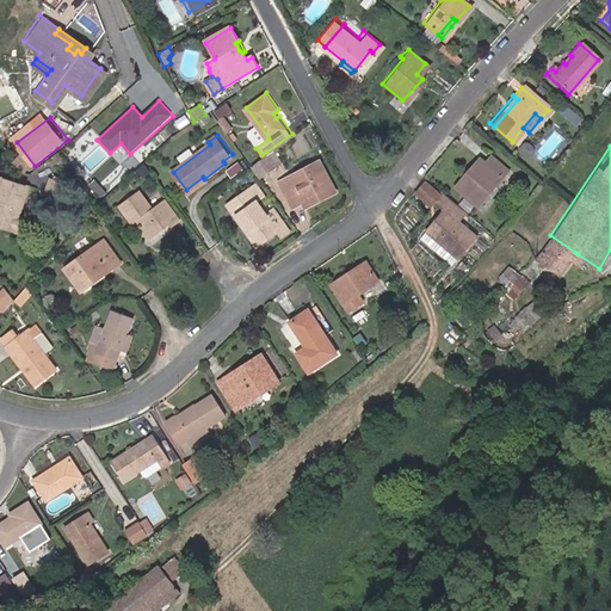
[(261,155),(251,164),(258,174),(273,162),(266,152),(261,155)]
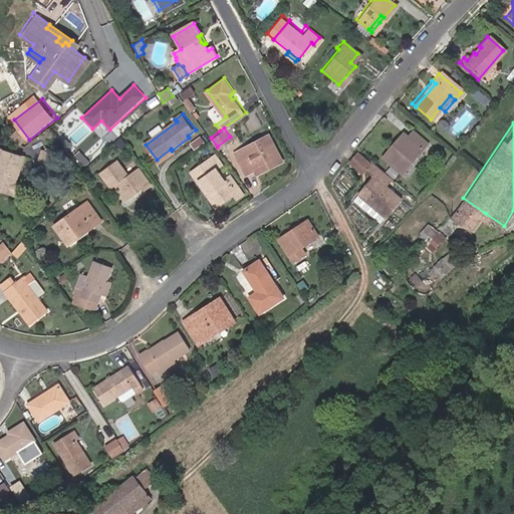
[(398,148),(386,162),(399,174),(424,144),(410,132),(405,138),(400,134),(392,144),(398,148)]
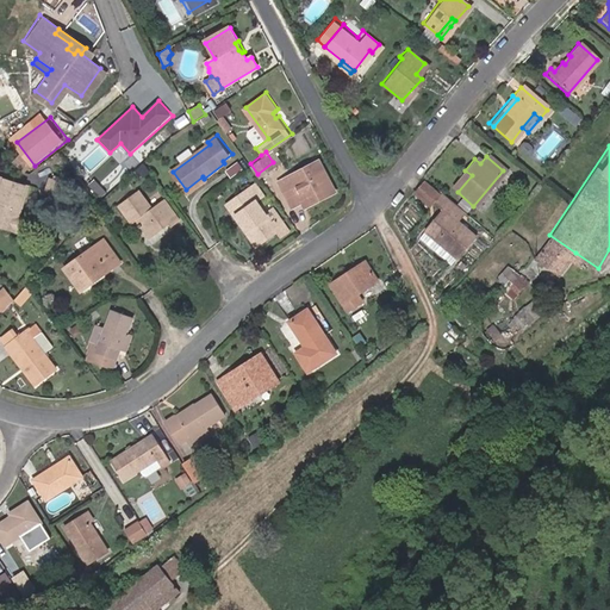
[(291,203),(302,198),(322,188),(325,193),(335,190),(319,159),(279,179),(291,203)]
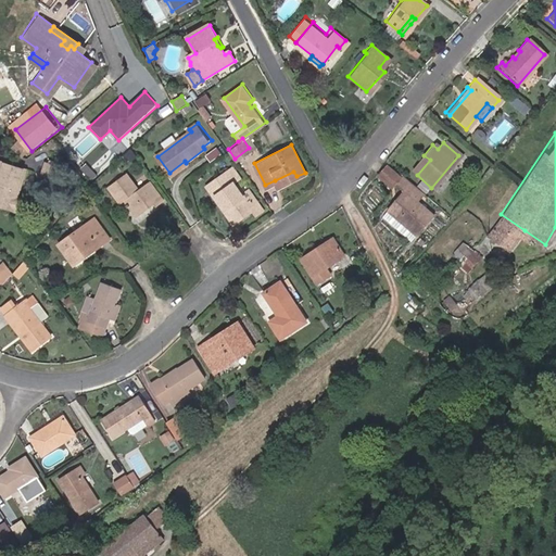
[(412,171),(417,175),(430,160),(424,155),(412,171)]
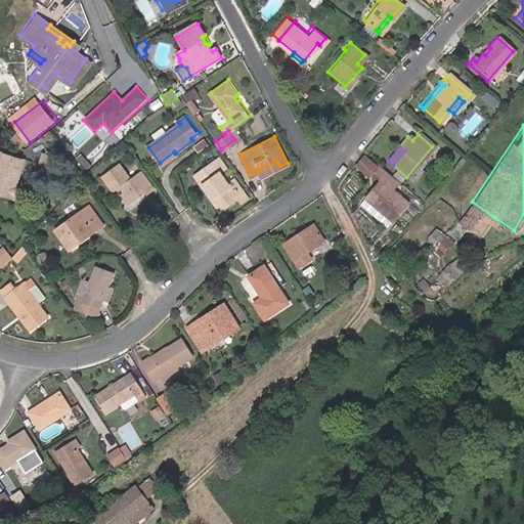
[(57,151),(41,148),(39,163),(55,165),(57,151)]
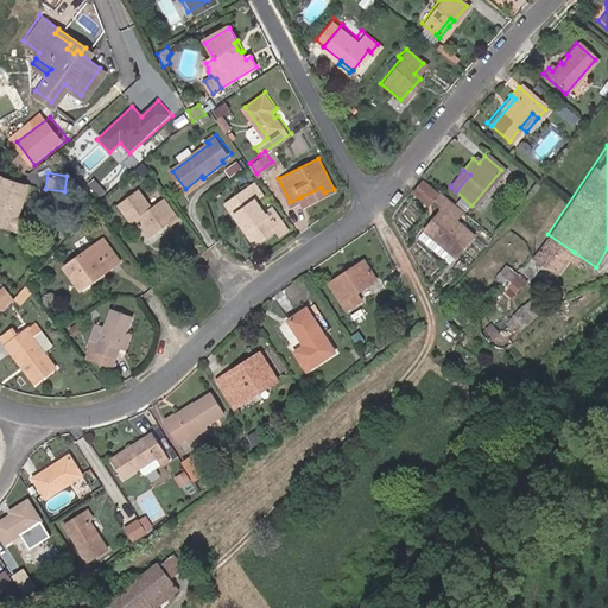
[(29,179),(0,175),(0,189),(1,190),(0,198),(0,222),(20,226),(29,179)]
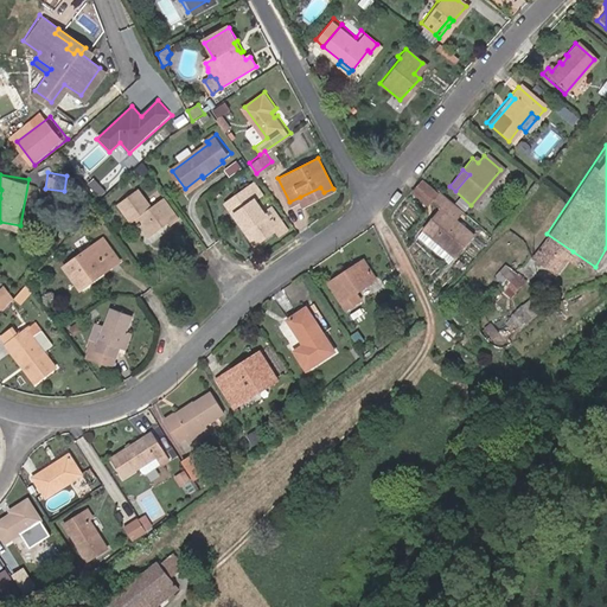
[(204,179),(203,178),(202,176),(185,189),(187,192),(204,179)]
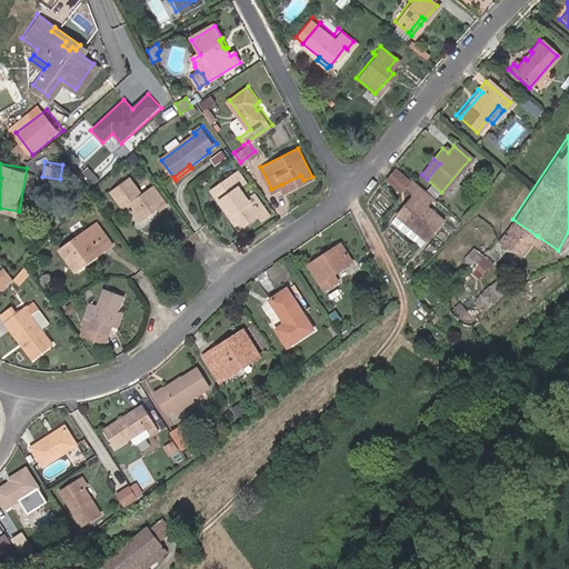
[(300,176),(281,185),(283,190),(303,180),(300,176)]
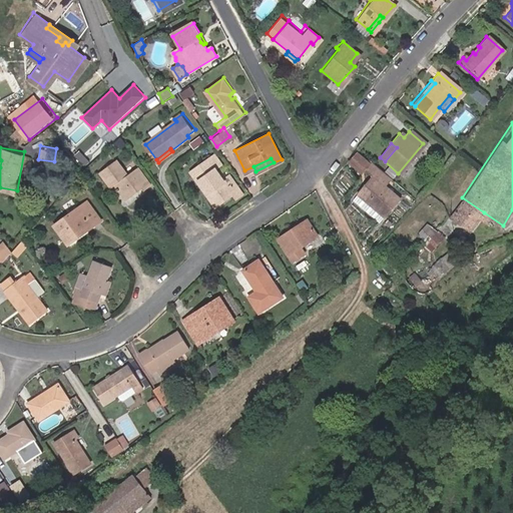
[(126,200),(142,187),(144,190),(152,184),(138,166),(127,175),(116,160),(100,172),(112,187),(115,185),(117,188),(116,189),(117,192),(119,190),(126,200)]
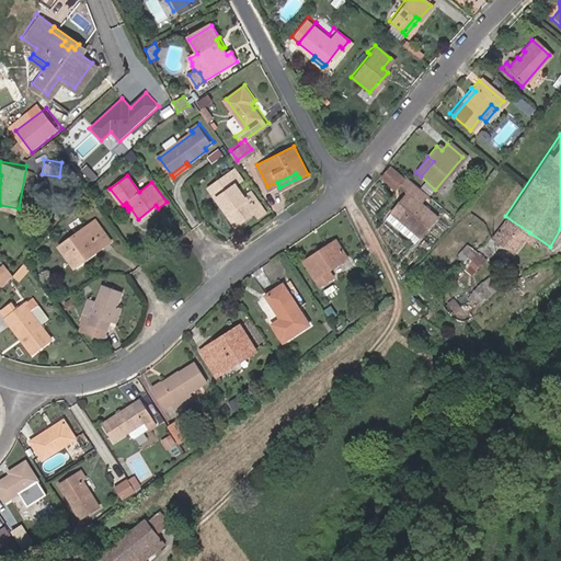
[(418,204),(424,195),(404,178),(397,186),(403,193),(388,212),(418,238),(434,218),(418,204)]
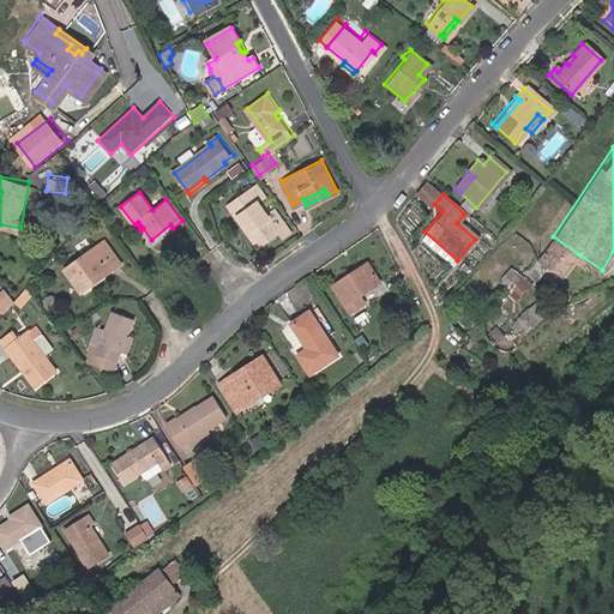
[(248,227),(260,244),(280,230),(283,236),(292,230),(278,211),(271,216),(258,198),(238,212),(248,227)]
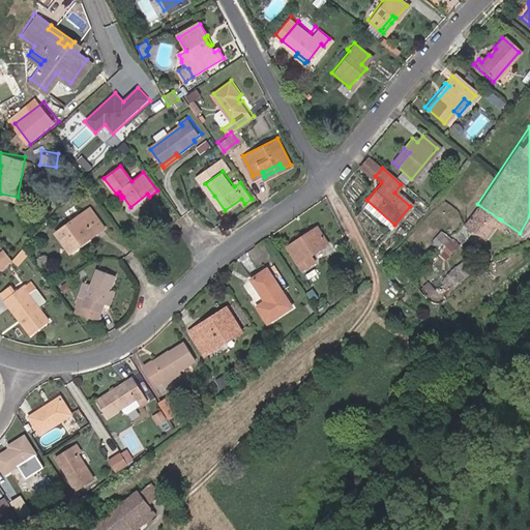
[(223,212),(225,210),(214,196),(211,198),(223,212)]
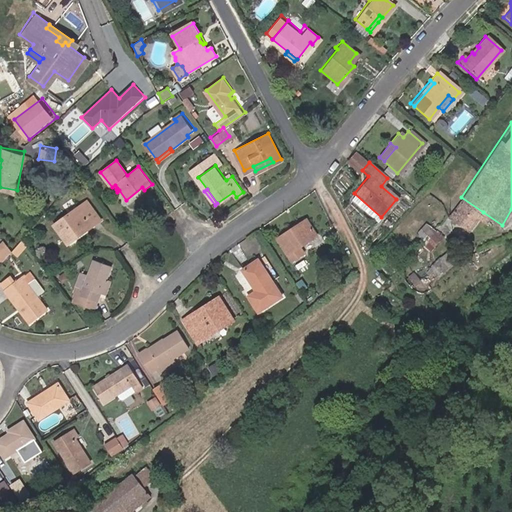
[(461,197),(450,217),(468,232),(476,223),(470,218),(478,209),(461,197)]
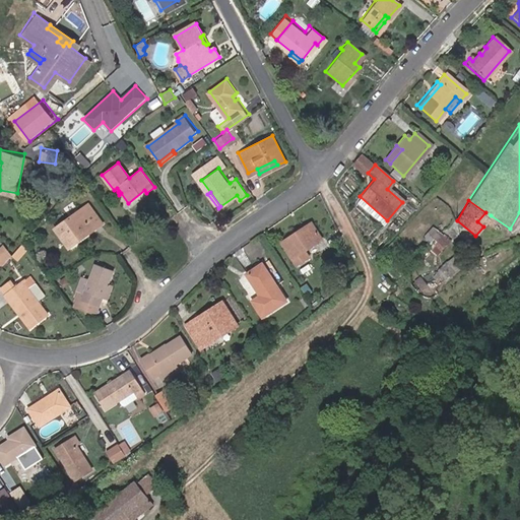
[(81,210),(72,217),(77,224),(86,217),(81,210)]
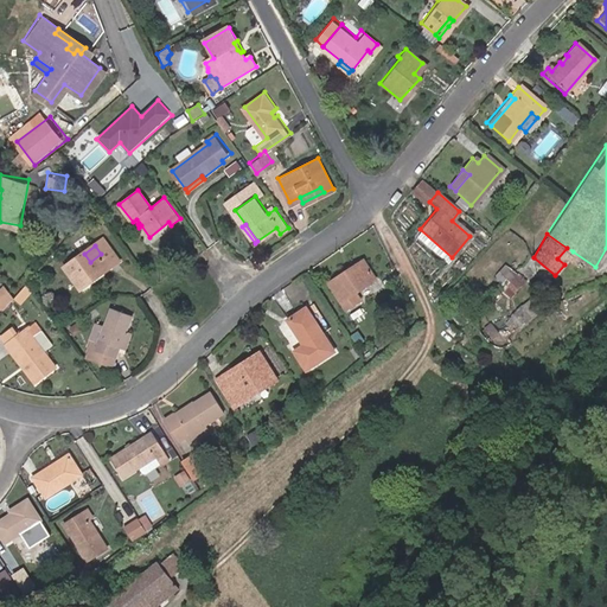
[(557,259),(564,264),(573,251),(567,248),(557,259)]
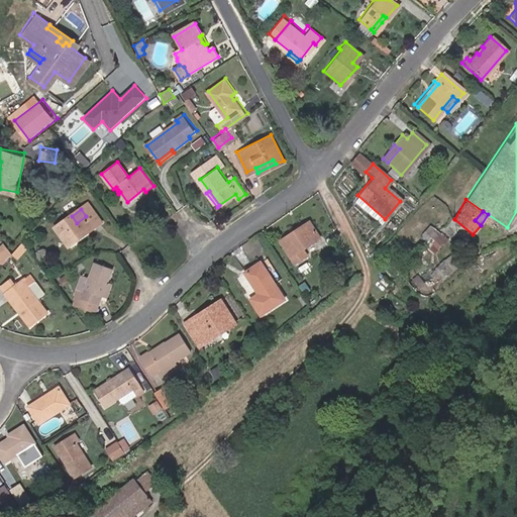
[(77,223),(72,216),(57,227),(70,246),(77,241),(75,239),(92,225),(86,216),(77,223)]
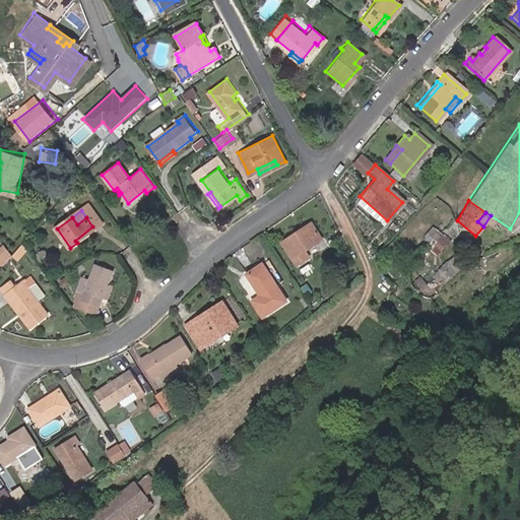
[(311,218),(295,230),(298,234),(314,222),(311,218)]
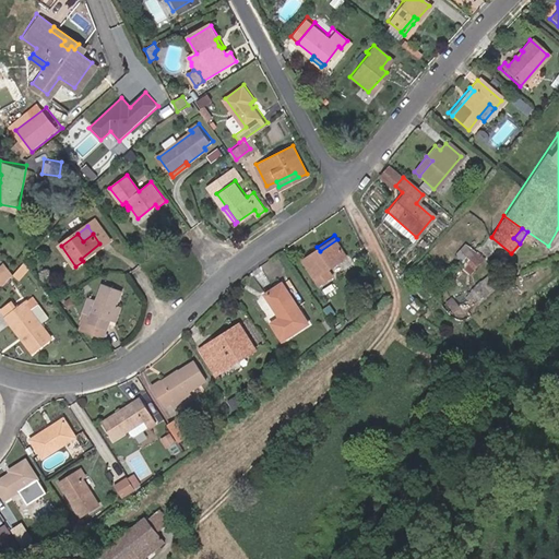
[(320,251),(317,247),(300,258),(317,282),(330,273),(325,266),(346,252),(337,239),(320,251)]
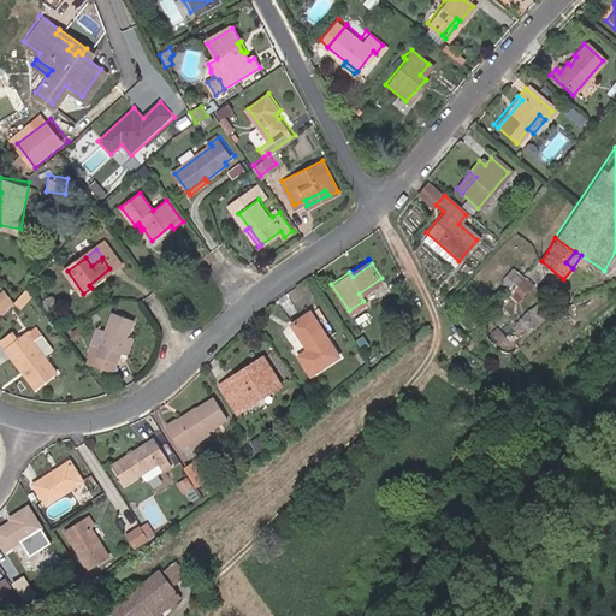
[(89,285),(92,288),(112,272),(110,268),(89,285)]
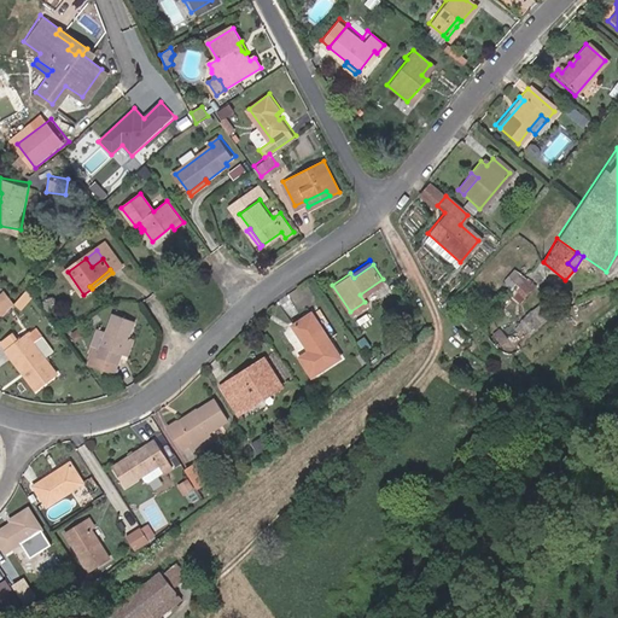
[(517,291),(525,298),(536,286),(528,279),(517,291)]
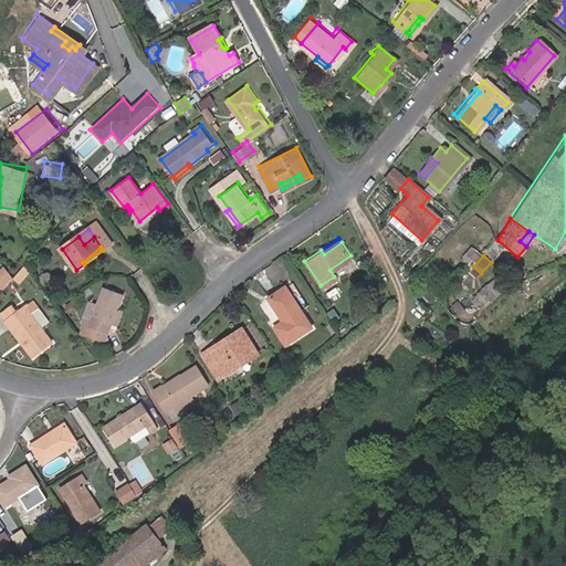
[(27,265),(14,279),(19,283),(30,271),(27,265)]
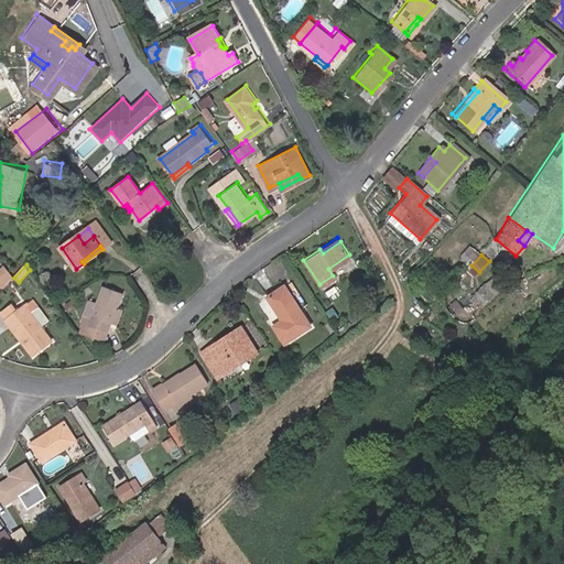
[(475,278),(479,272),(472,266),(467,270),(475,278)]
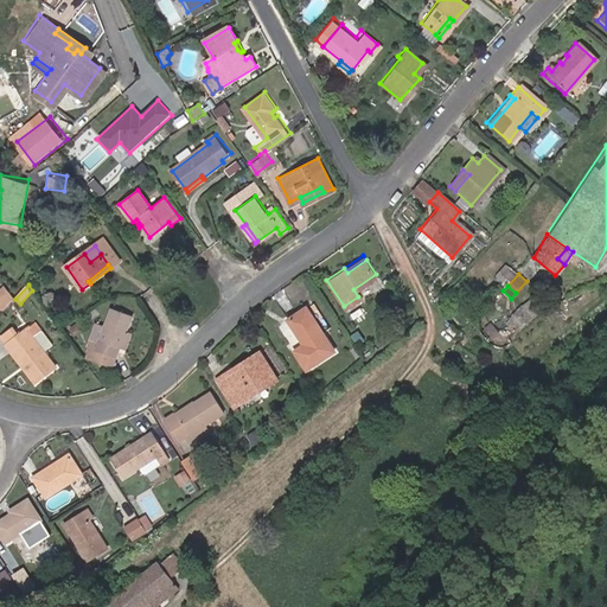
[(0,302),(0,308),(2,313),(14,301),(8,294),(0,302)]
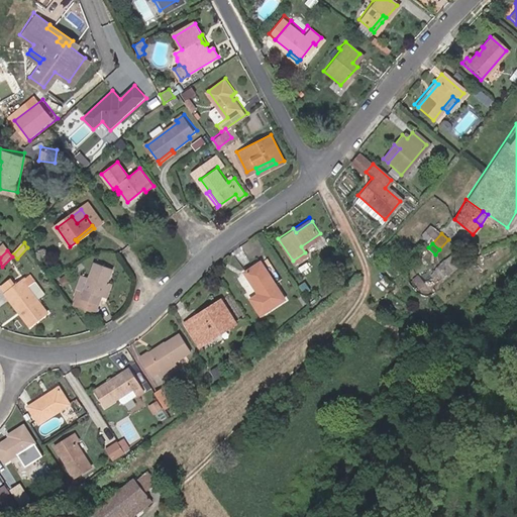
[(280,275),(266,254),(242,270),(255,289),(248,294),(260,311),(284,296),(273,280),(280,275)]
